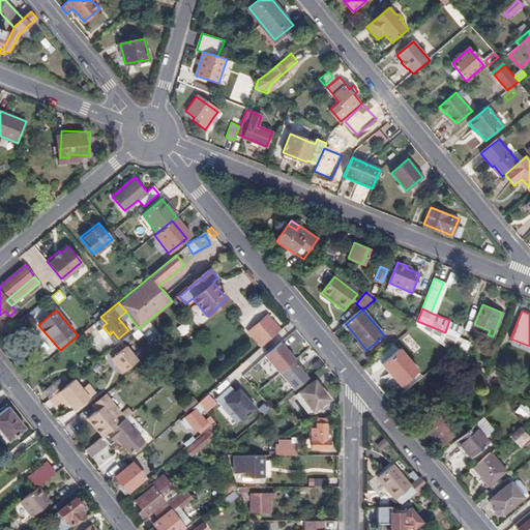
[(251,330),(262,346),(282,330),(269,315),(251,330)]
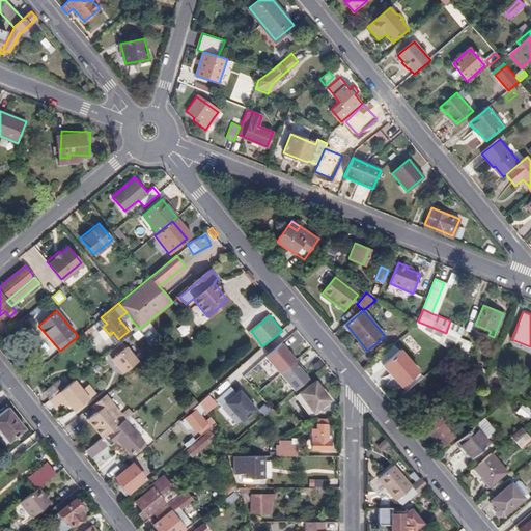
[(101,317),(98,320),(103,327),(107,324),(101,317)]
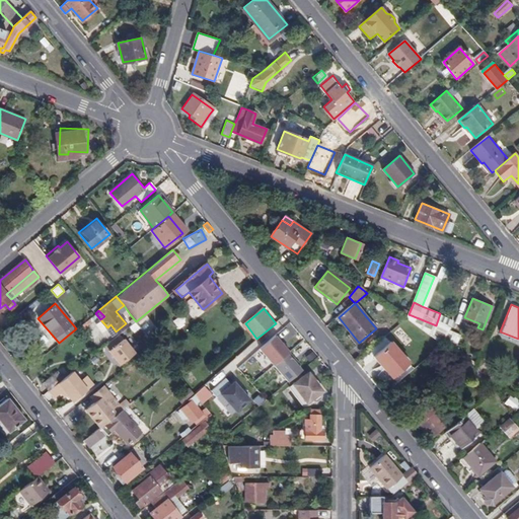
[(135,320),(130,314),(127,317),(132,322),(135,320)]
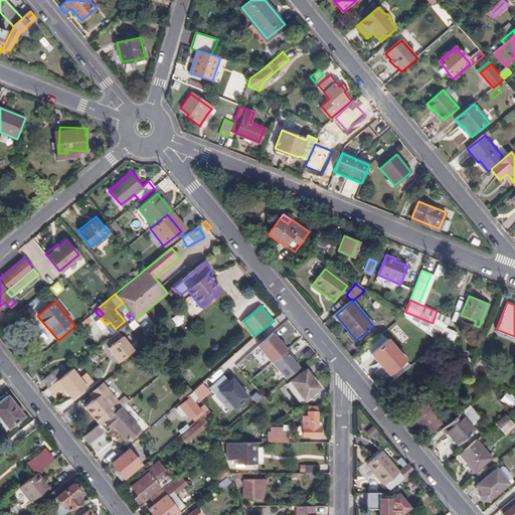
[(170,318),(176,327),(182,322),(177,314),(170,318)]
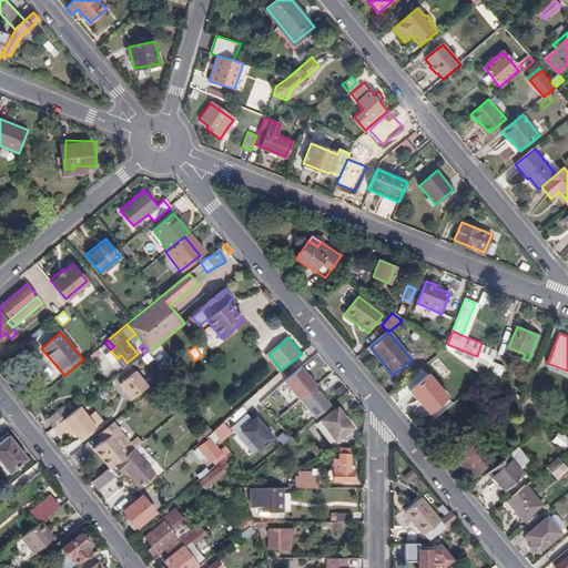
[(121,355),(118,358),(123,365),(127,363),(121,355)]
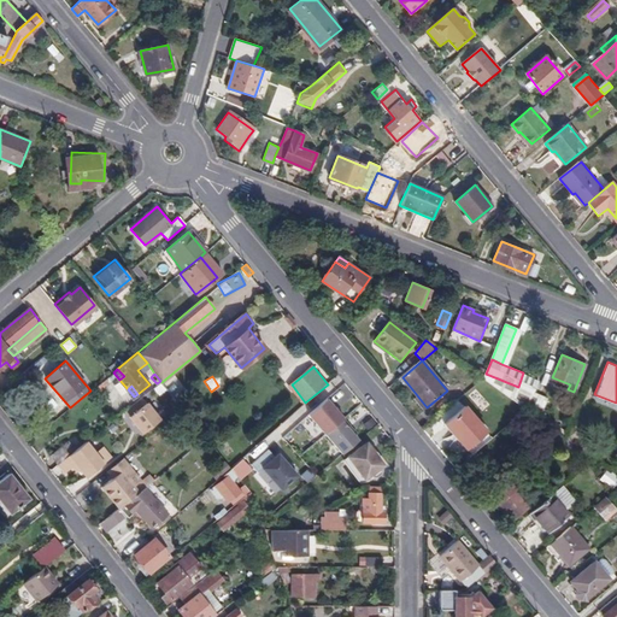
[(487,401),(477,391),(471,397),(480,407),(487,401)]
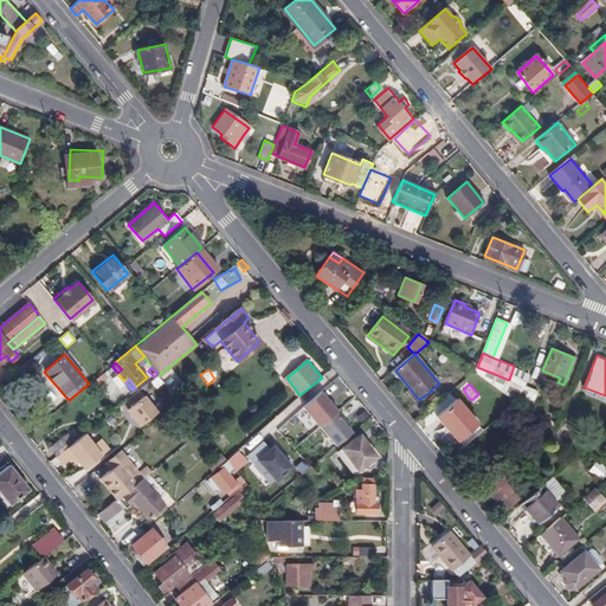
[(129,407),(144,394),(140,389),(124,403),(129,407)]
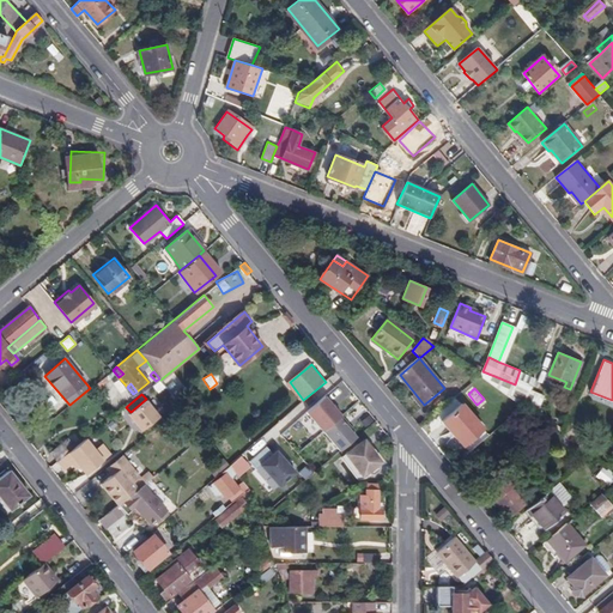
[(332,401),(326,395),(309,410),(325,429),(341,416),(331,402),(332,401)]
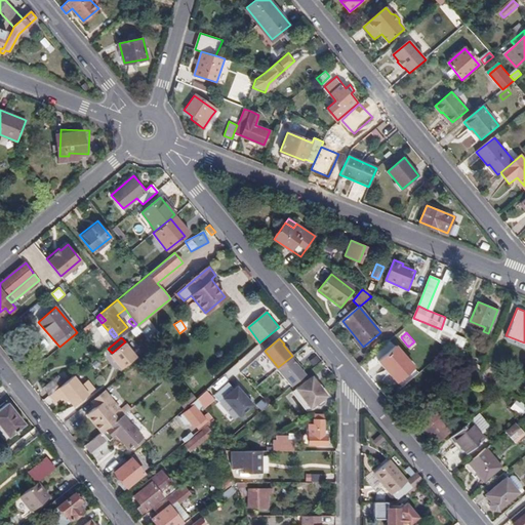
[(125,341),(112,353),(123,366),(136,356),(125,341)]
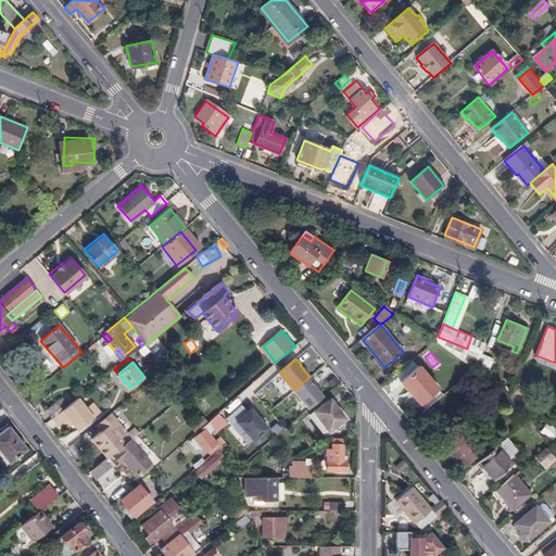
[(438,390),(419,367),(401,382),(420,405),(438,390)]
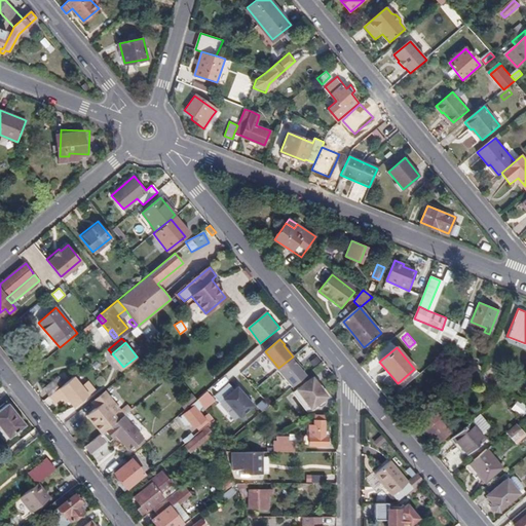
[(256,348),(234,365),(239,371),(261,354),(256,348)]
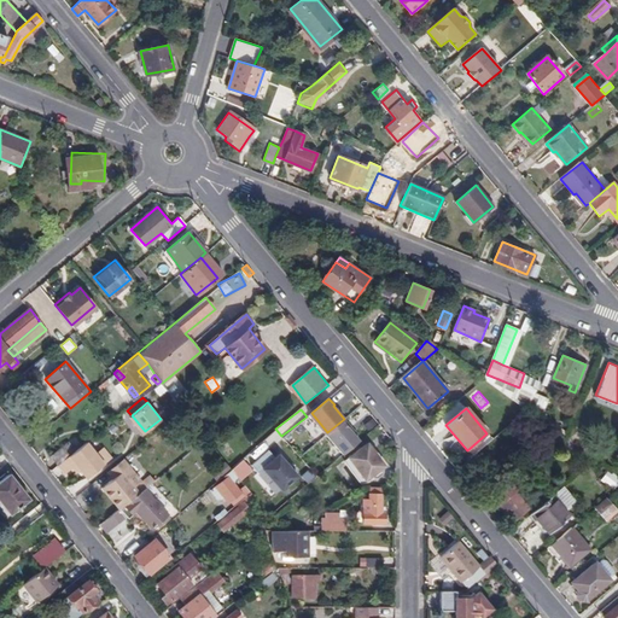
[(500,421),(507,414),(503,410),(496,417),(500,421)]
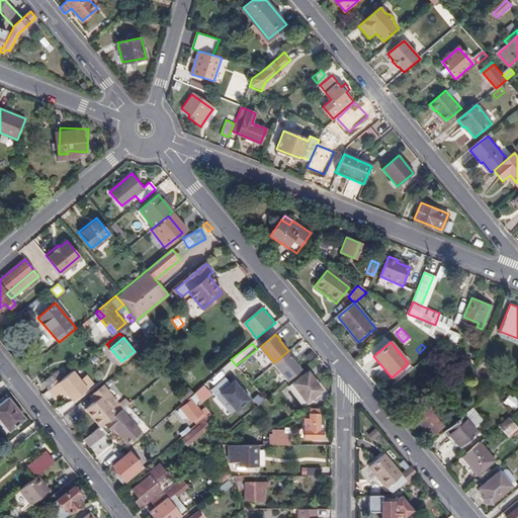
[(293,357),(288,351),(274,362),(288,379),(301,369),(295,363),(292,359),(293,357)]
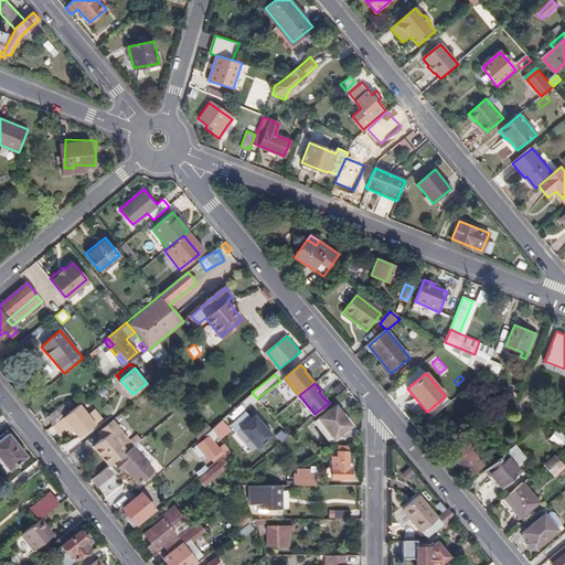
[(473,411),(489,397),(478,386),(464,398),(473,411)]
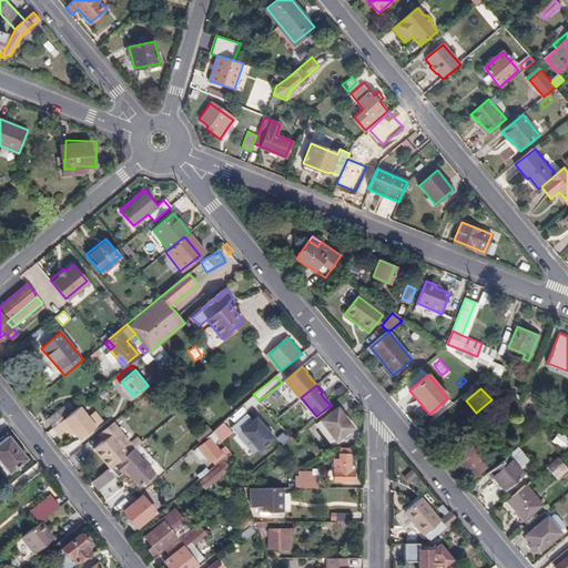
[(518,404),(511,398),(501,408),(506,414),(518,404)]
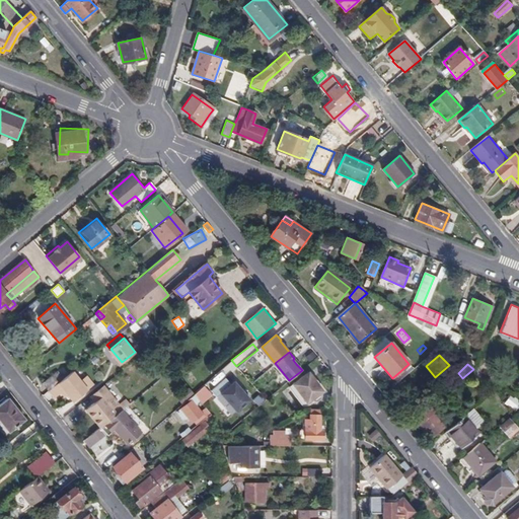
[(64,378),(59,382),(67,392),(74,400),(89,388),(81,380),(74,370),(64,378)]
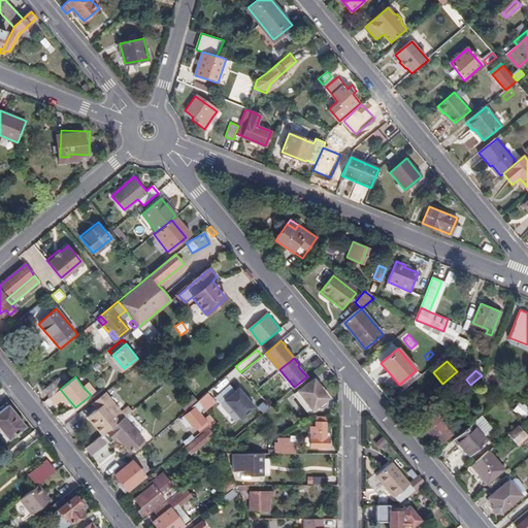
[(43,389),(51,397),(60,389),(65,385),(59,377),(43,389)]
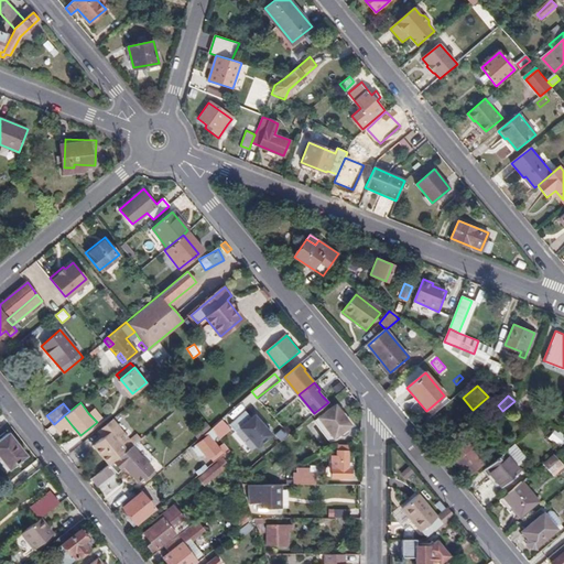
[(351,425),(336,405),(318,418),(333,437),(351,425)]
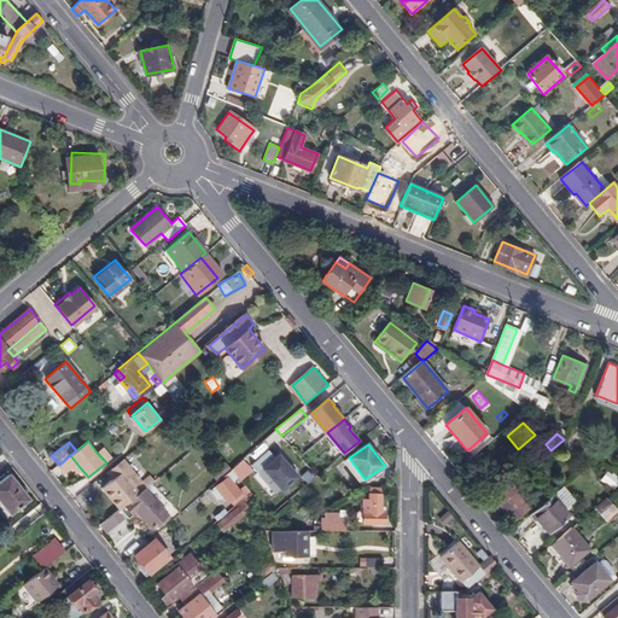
[(275,454),(269,445),(251,460),(258,468),(263,465),(281,487),(298,473),(280,452),(275,454)]
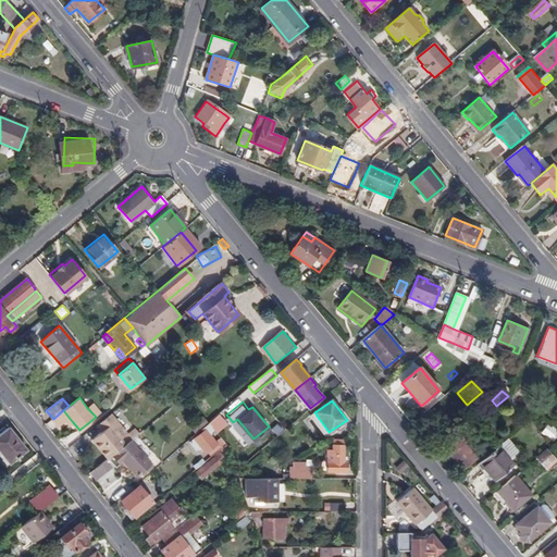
[(101,412),(94,403),(87,408),(96,417),(101,412)]
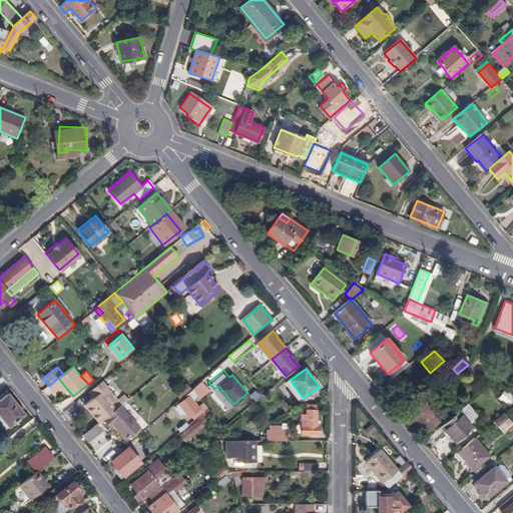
[(58,378),(49,386),(54,393),(60,388),(63,391),(66,388),(58,378)]
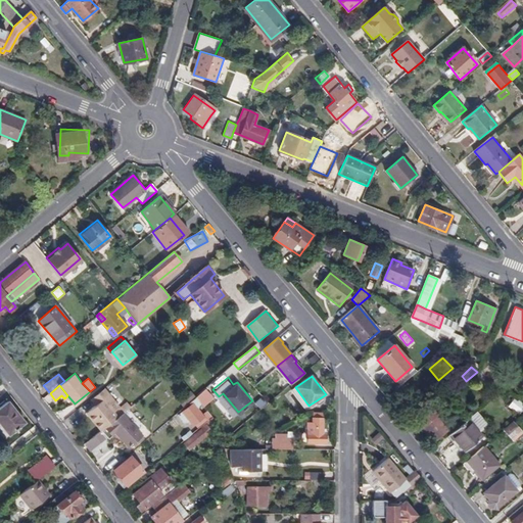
[(105,387),(92,398),(96,403),(104,397),(106,399),(111,394),(105,387)]
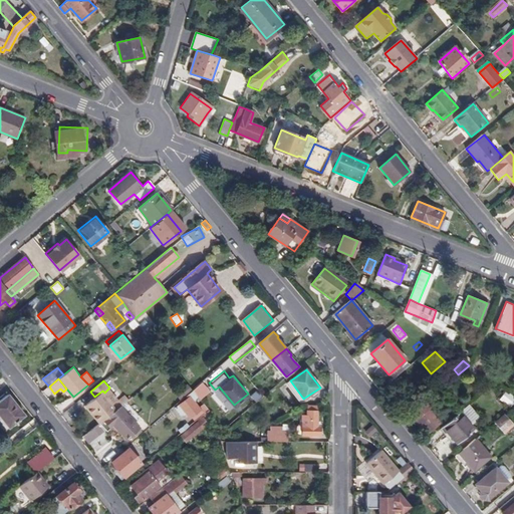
[(85,405),(99,422),(116,408),(112,404),(118,399),(109,388),(104,393),(102,391),(94,397),(85,405)]
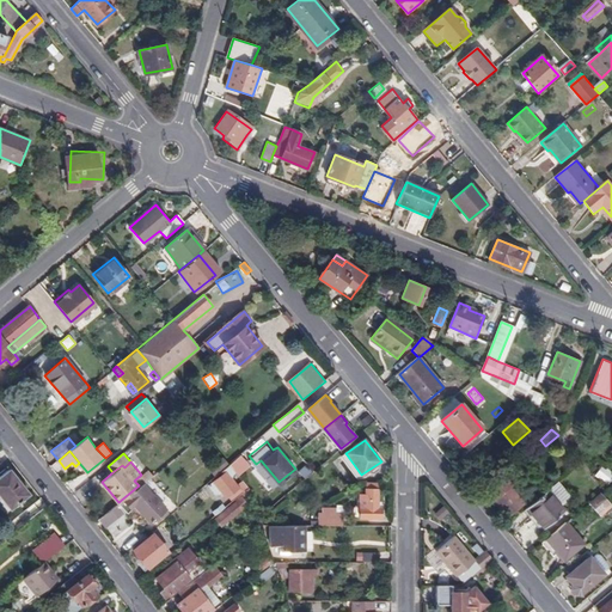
[(230,463),(222,470),(224,472),(209,484),(216,493),(221,489),(227,495),(238,487),(232,479),(233,475),(237,471),(230,463)]
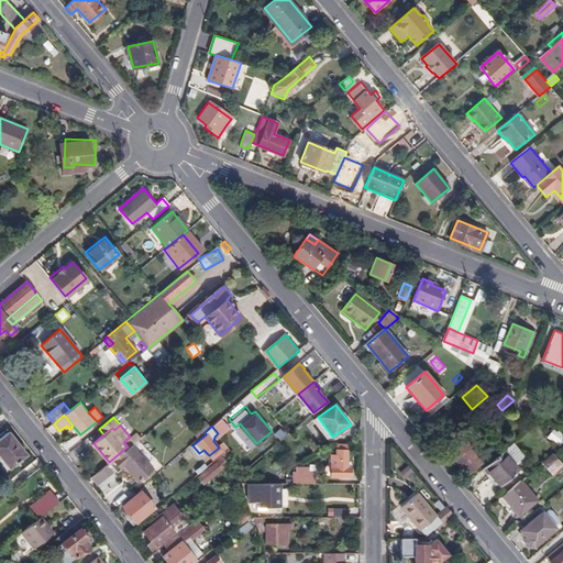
[(274,432),(278,440),(287,433),(283,427),(274,432)]
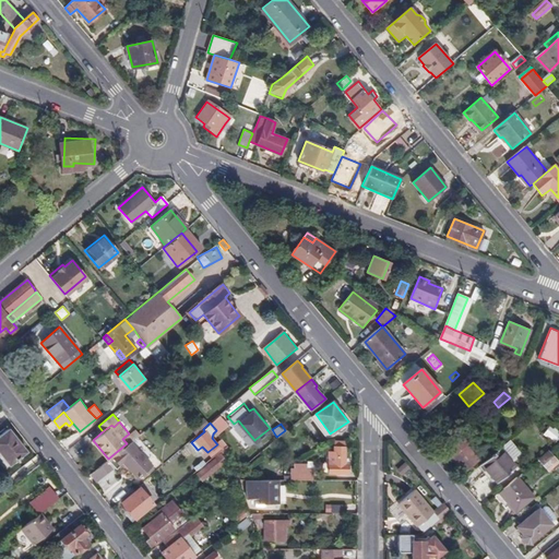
[(442,442),(449,450),(460,440),(470,431),(463,424),(442,442)]
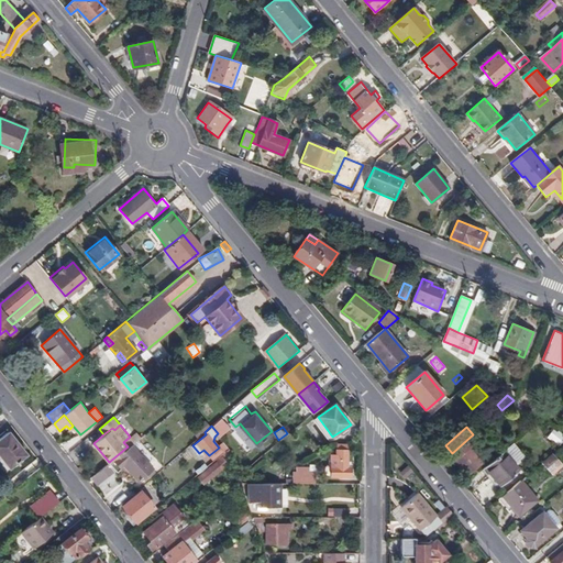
[(562,443),(562,440),(562,432),(551,429),(548,439),(562,443)]
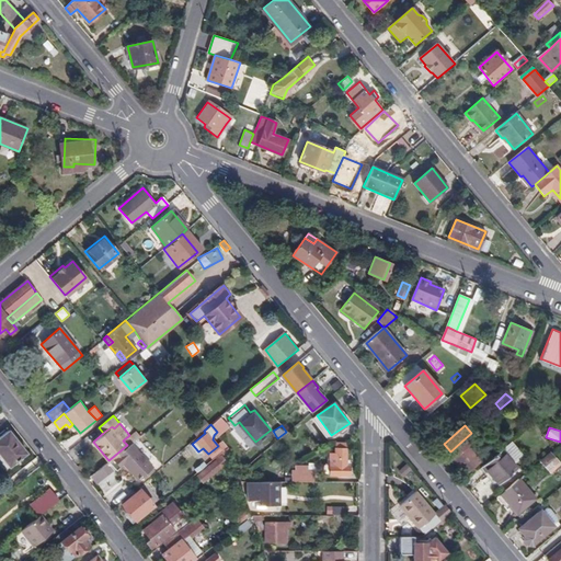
[(123,441),(127,445),(132,443),(141,434),(137,430),(129,435),(123,441)]
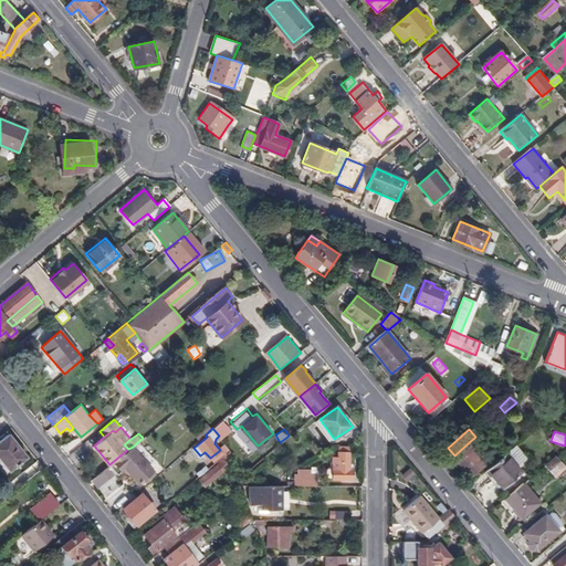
[(24,459),(7,436),(0,440),(0,458),(10,471),(24,459)]
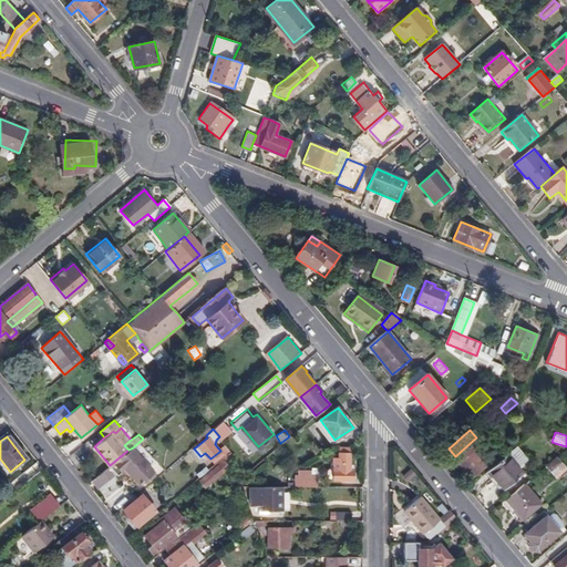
[(222,446),(227,453),(230,450),(225,443),(222,446)]
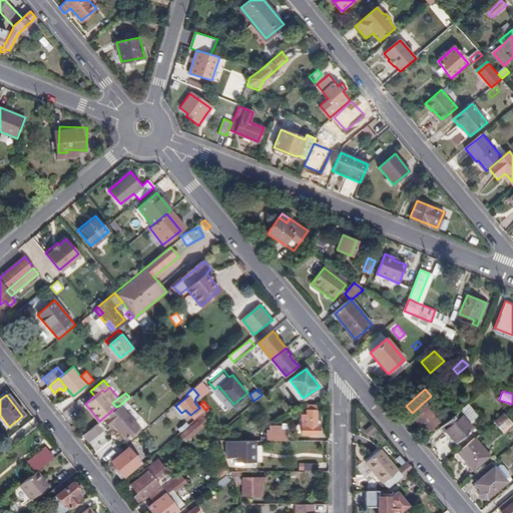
[(412,413),(409,415),(414,420),(427,409),(422,404),(412,413)]
